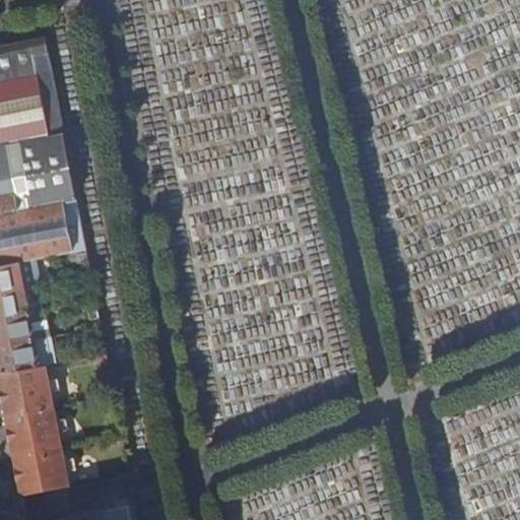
[(0,213),(23,209),(21,194),(0,198),(0,147),(49,138),(33,56),(48,53),(45,37),(0,46),(0,213)]
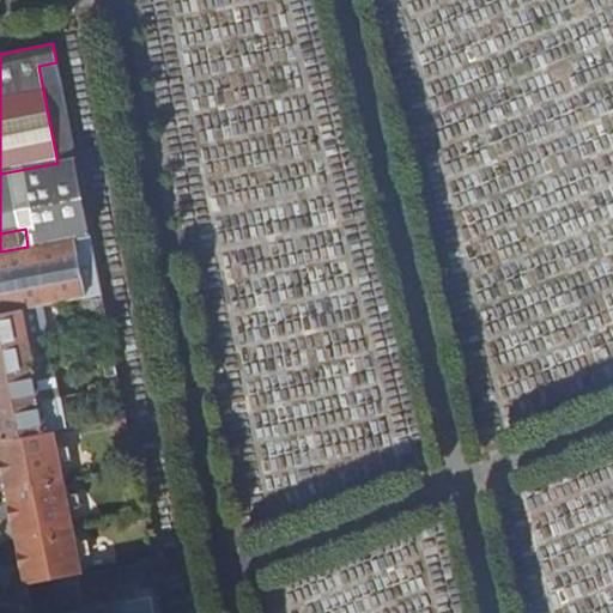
[(58,163),(76,159),(56,62),(38,66),(58,163)]
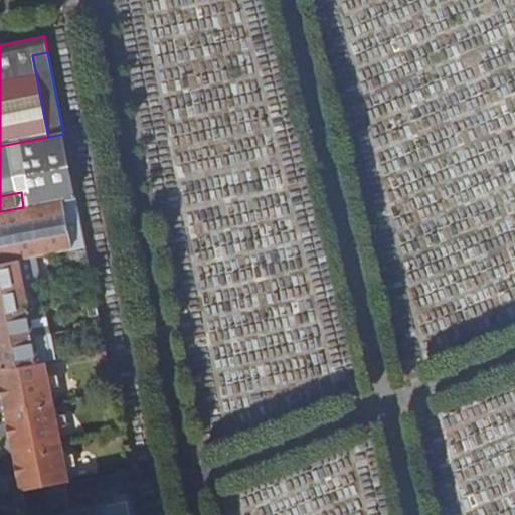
[(23,207),(75,196),(63,134),(48,137),(0,146),(0,196),(21,192),(23,207)]
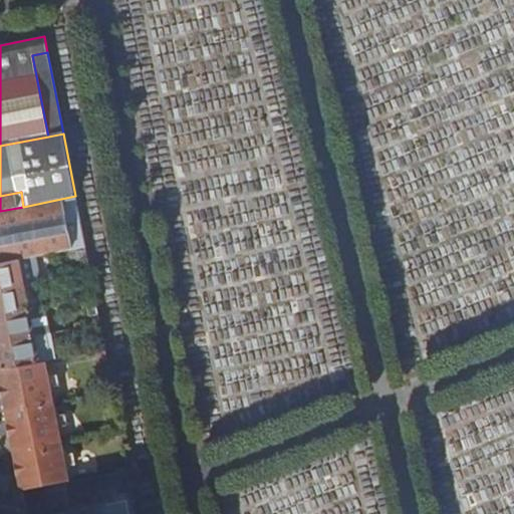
[(29,258),(85,247),(75,196),(23,207),(0,211),(0,263),(17,260),(29,258)]
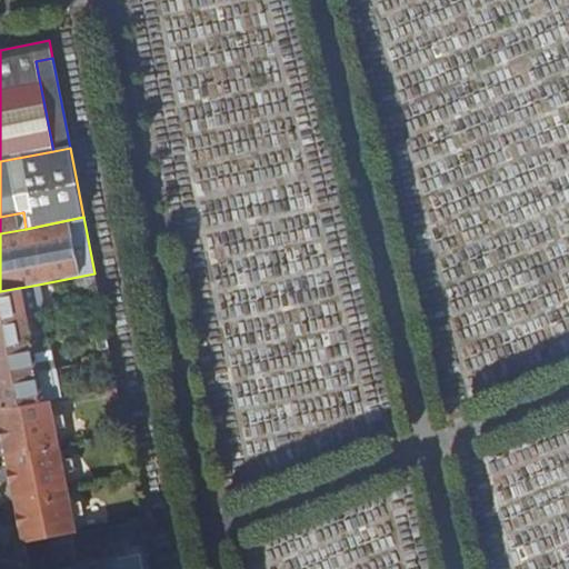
[(26,317),(38,315),(32,286),(19,288),(26,317)]
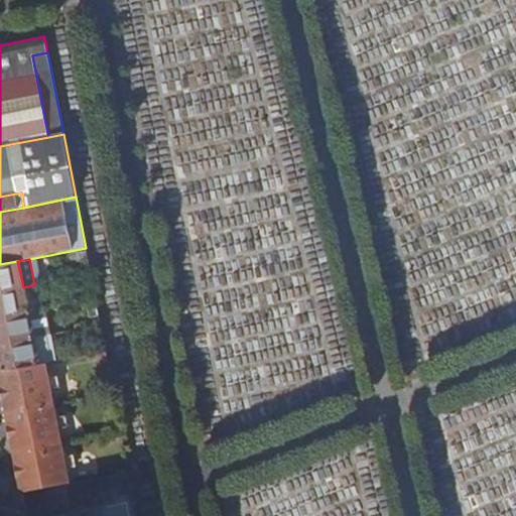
[(0,292),(23,287),(17,261),(0,264),(0,292)]
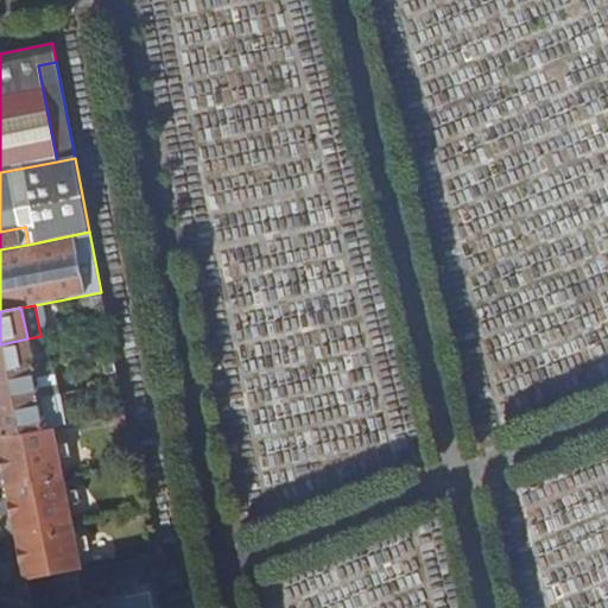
[(33,368),(46,366),(40,336),(27,339),(33,368)]
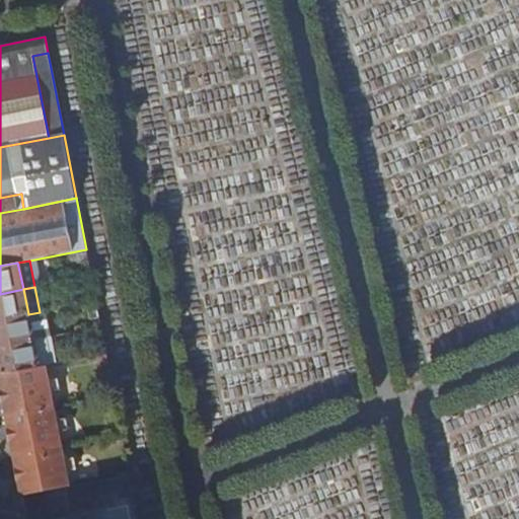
[(0,320),(28,314),(23,289),(0,294),(0,320)]
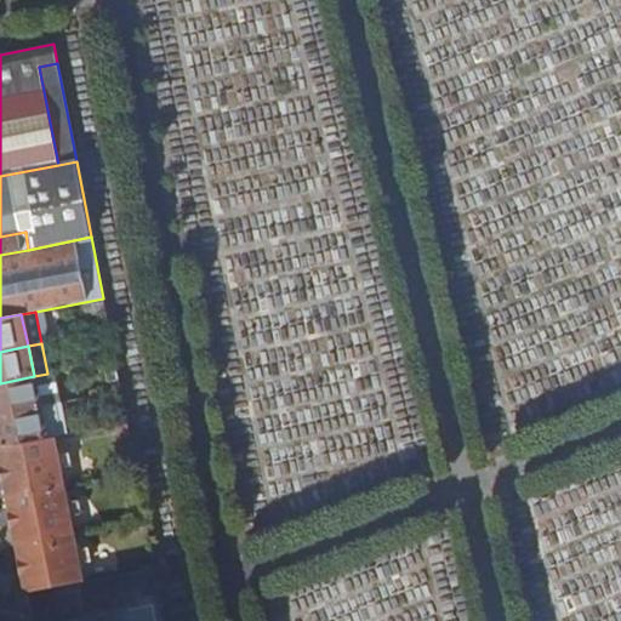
[(39,408),(53,404),(47,374),(34,376),(39,408)]
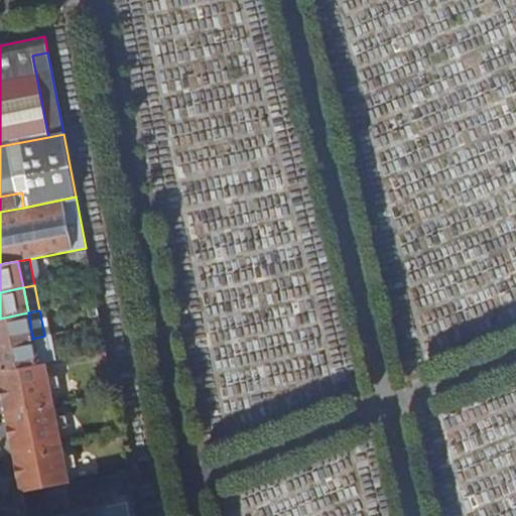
[(0,345),(32,339),(28,312),(0,318),(0,345)]
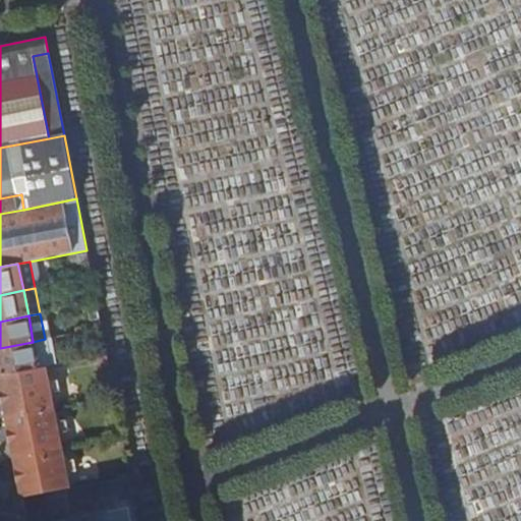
[(44,366),(50,365),(45,339),(33,342),(39,367),(44,366)]
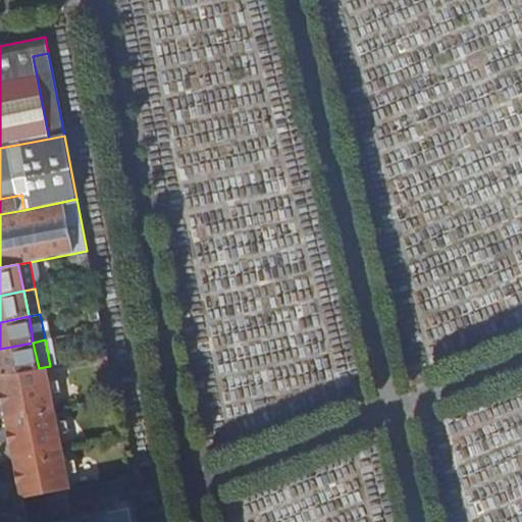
[(39,368),(33,343),(0,349),(0,376),(15,373),(39,368)]
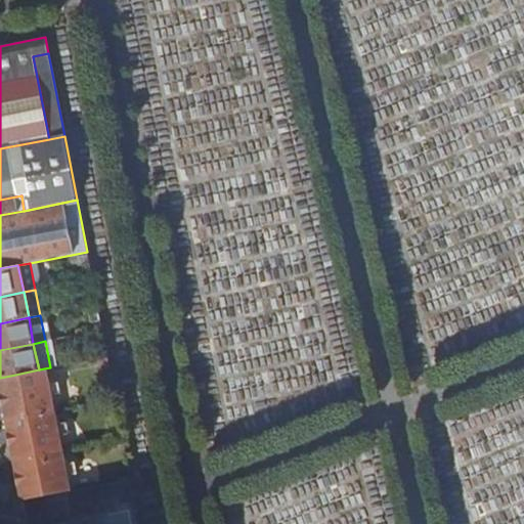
[(3,406),(8,433),(6,434),(8,446),(11,445),(13,459),(16,473),(14,474),(16,486),(18,485),(23,500),(40,497),(69,491),(67,486),(70,475),(75,473),(73,463),(68,464),(60,453),(59,446),(62,434),(67,433),(64,422),(60,423),(53,415),(51,405),(54,395),(58,393),(56,382),(52,383),(44,374),(44,368),(39,369),(15,375),(0,378),(0,389),(1,394),(0,393),(0,402),(1,406),(3,406)]
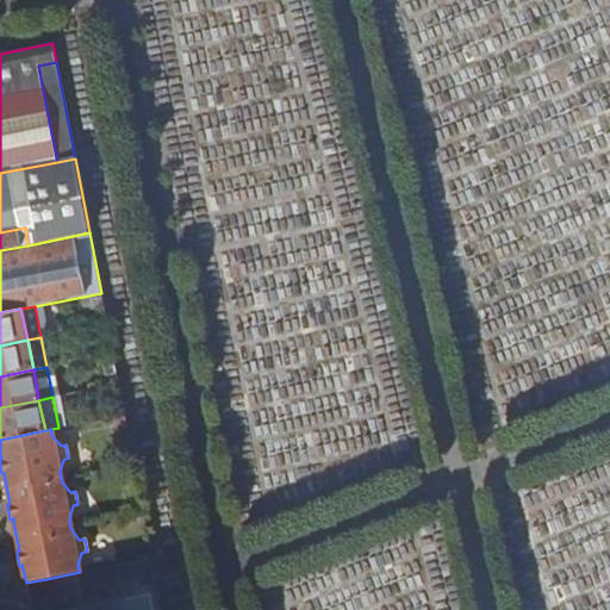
[(162,609),(160,592),(85,607),(85,609),(162,609)]
